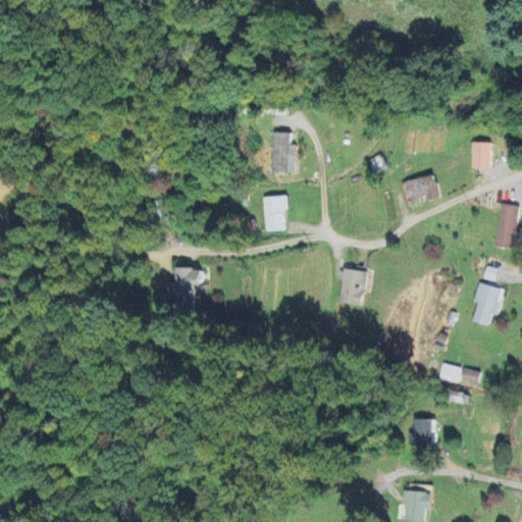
[(297,145),(291,145),(291,133),(273,132),(272,171),(296,172),(297,145)]
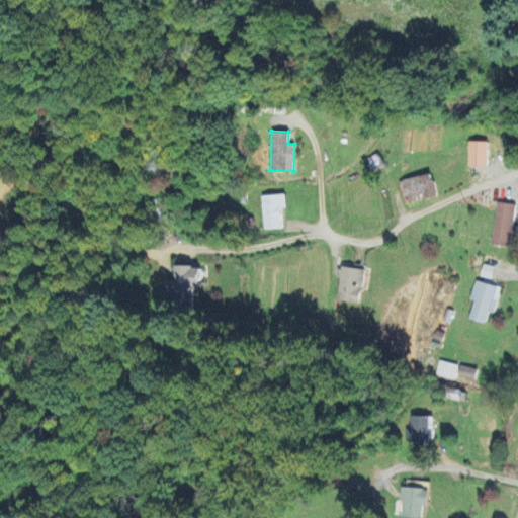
[(487,166),(487,141),(467,141),(467,166),(487,166)]
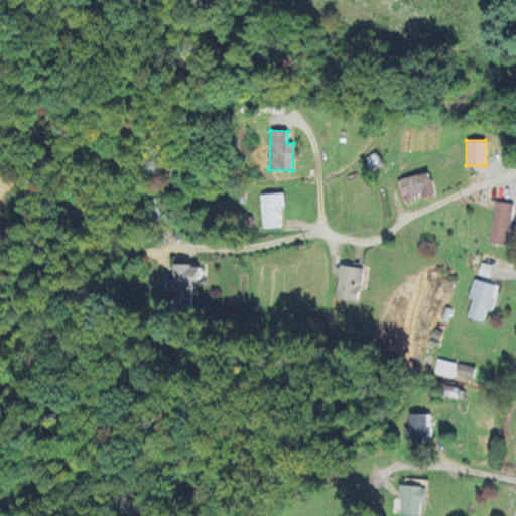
[(434,196),(429,172),(398,179),(404,203),(417,200),(434,196)]
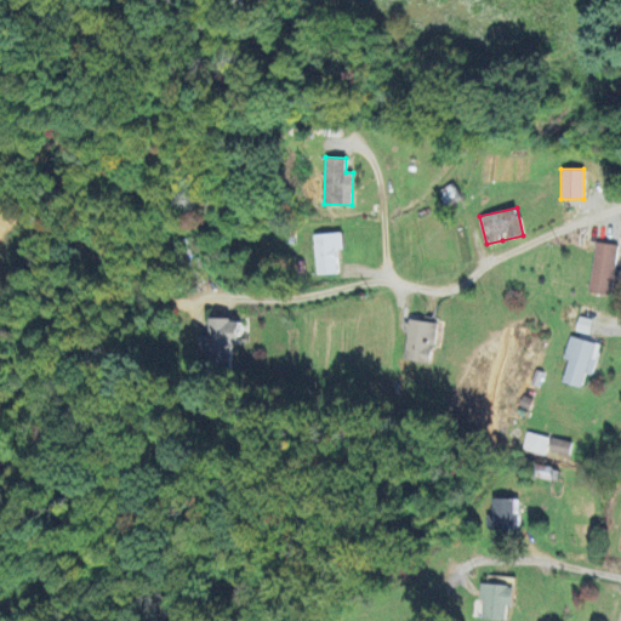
[(335,250),(342,249),(341,233),(313,234),(314,274),(336,274),(335,250)]
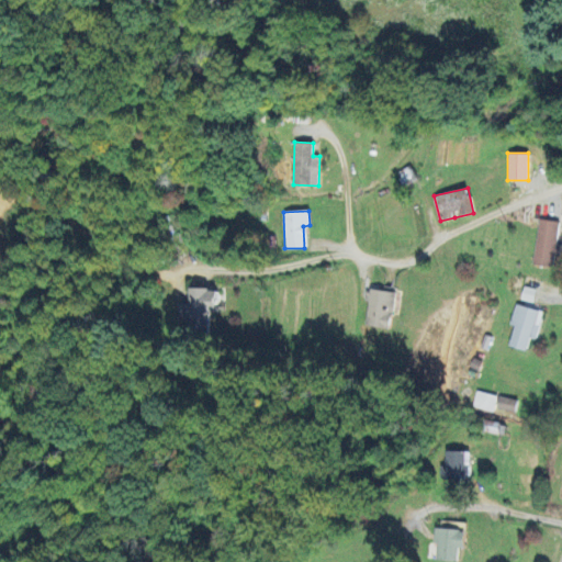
[(560,222),(539,218),(532,265),(553,267),(554,256),(560,257),(561,245),(557,244),(560,222)]
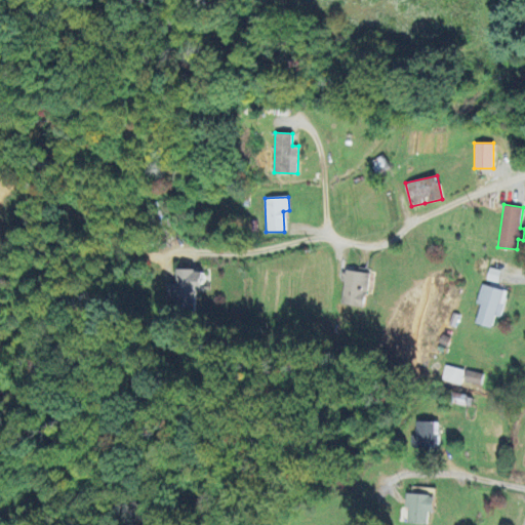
[(498,283),(500,270),(488,268),(486,280),(498,283)]
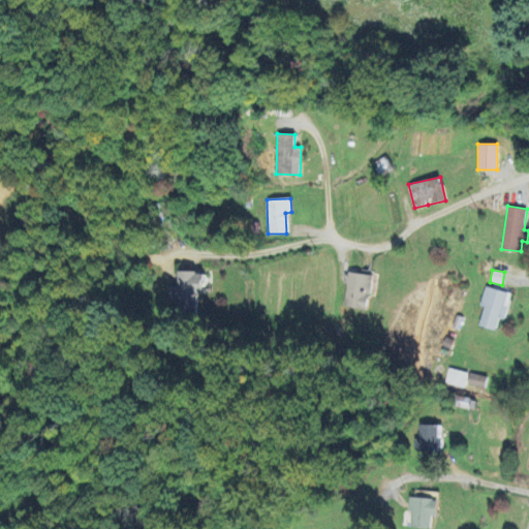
[(197,309),(198,292),(205,292),(205,272),(179,272),(179,286),(167,285),(167,302),(179,302),(178,309),(197,309)]
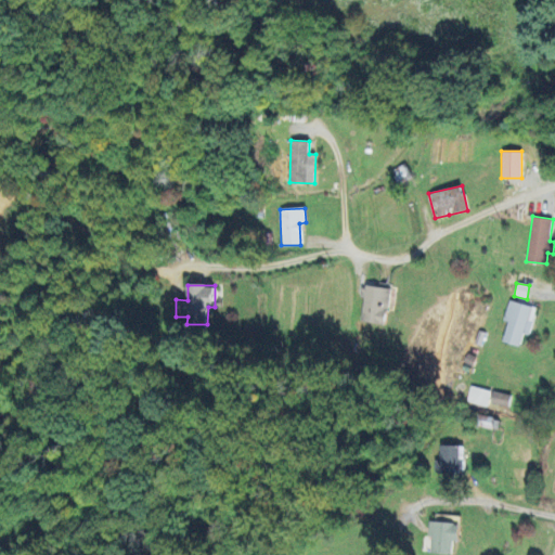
[(386,325),(391,288),(364,285),(359,321),(386,325)]
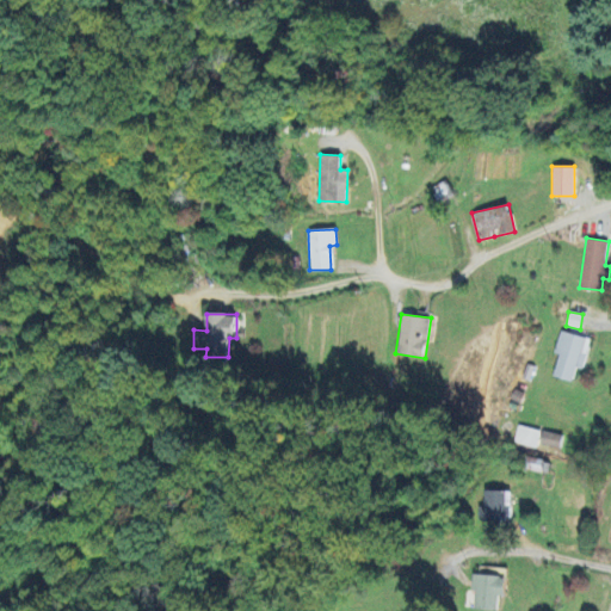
[(553,376),(573,381),(576,368),(582,369),(591,338),(559,331),(554,353),(559,353),(553,376)]
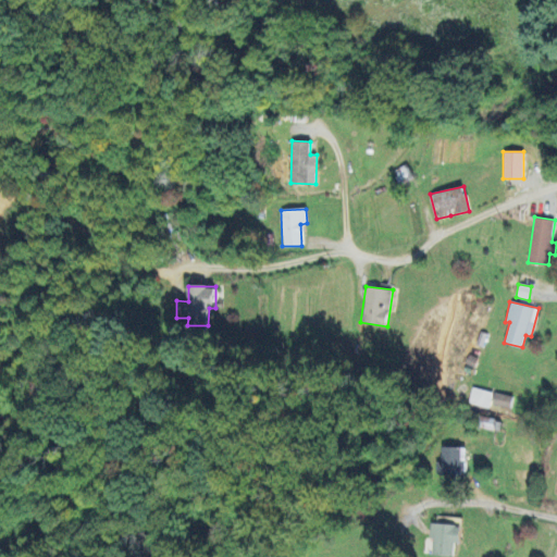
[(490,407),(493,391),(470,387),(468,404),(490,407)]
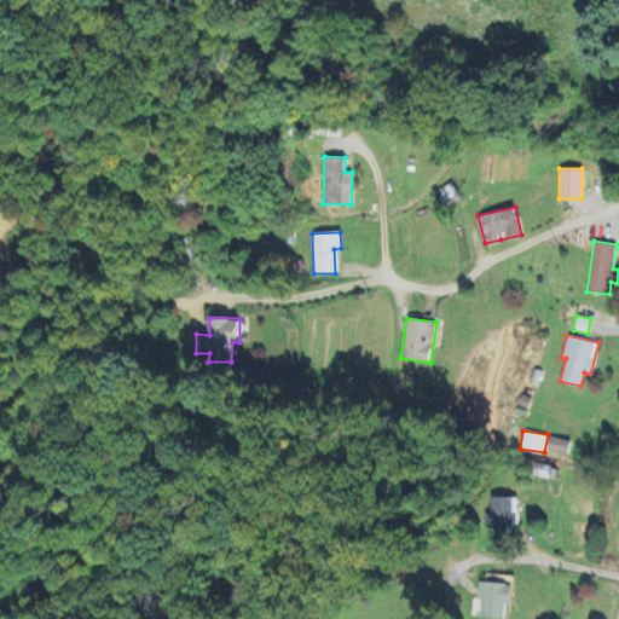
[(547,450),(566,455),(570,441),(549,437),(547,450)]
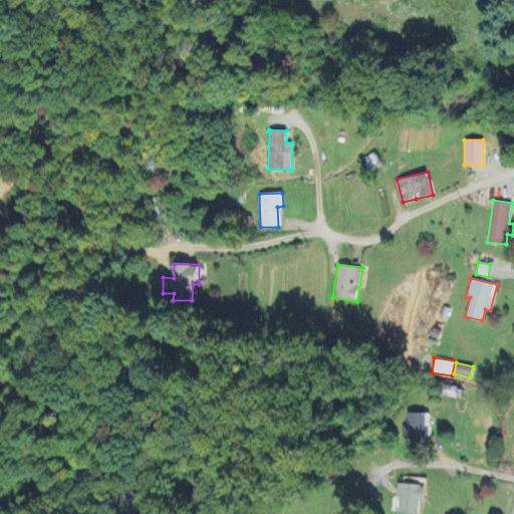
[(429,413),(407,413),(407,427),(403,427),(403,438),(429,438),(429,413)]
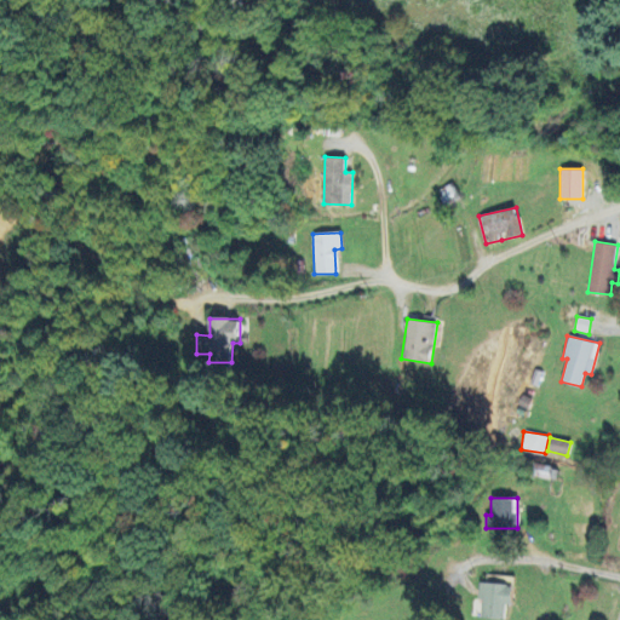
[(505,619),(505,604),(511,606),(512,585),(478,584),(478,600),(482,600),(481,619),(505,619)]
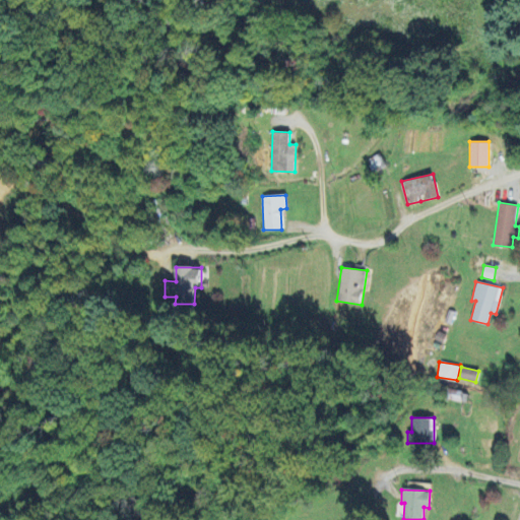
All buildings are outlined.
